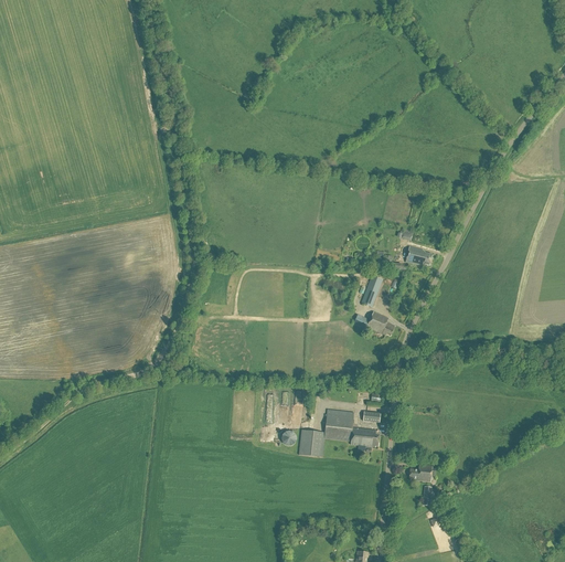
[(401,236),(411,239),(413,233),(412,233),(413,232),(403,230),(403,231),(402,231),(401,236)]
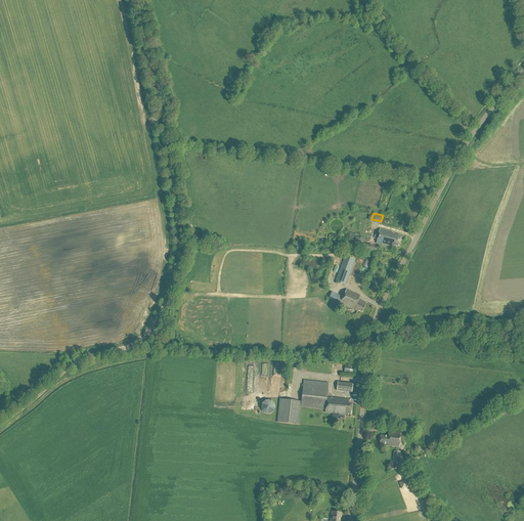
[(393,230),(380,227),(376,242),(395,247),(396,245),(398,245),(401,234),(395,233),(393,230)]
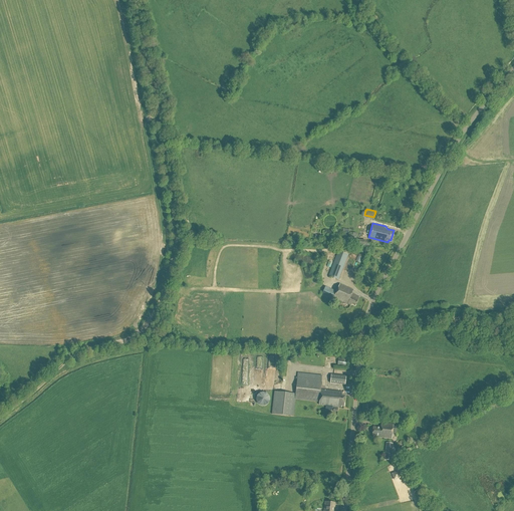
[(337,248),(328,274),(338,277),(348,252),(337,248)]
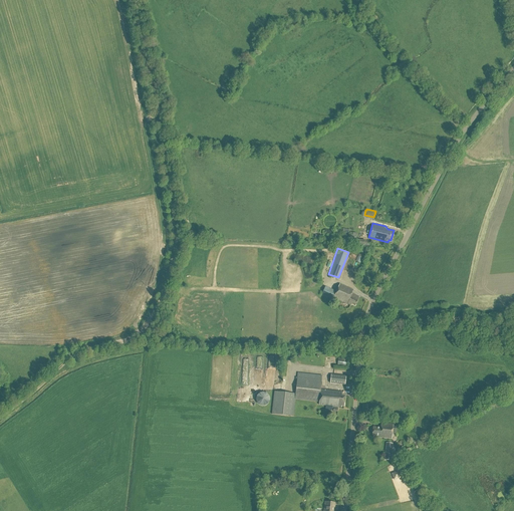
[(336,289),(333,295),(350,303),(351,301),(355,303),(359,294),(351,291),(353,287),(339,281),(336,289)]
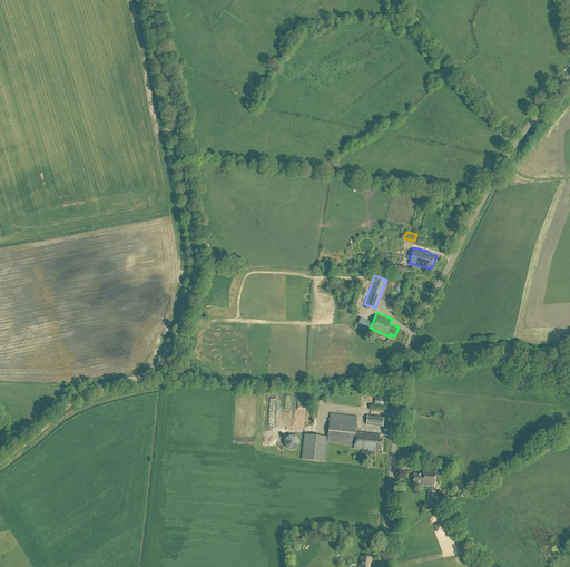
[(366,413),(365,422),(383,423),(383,414),(366,413)]
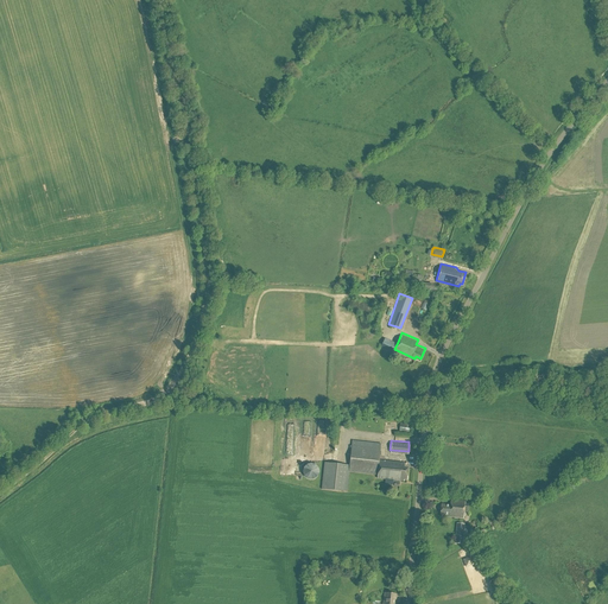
[(325,459),(322,487),(347,489),(349,469),(378,472),(377,476),(394,477),(394,484),(399,484),(400,478),(404,478),(404,477),(407,478),(409,466),(405,466),(405,461),(379,458),(381,445),(352,443),(349,462),(325,459)]
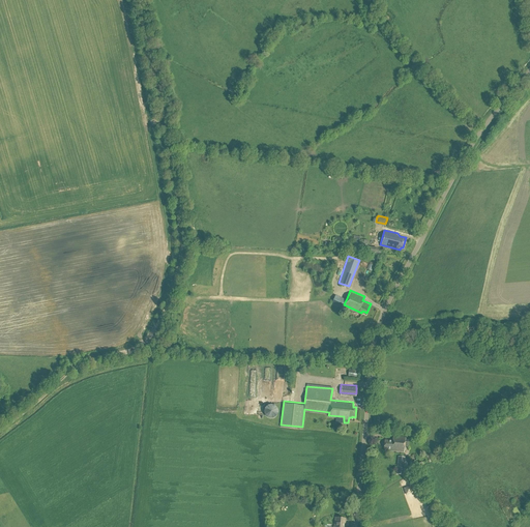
[(267,415),(271,416),(274,415),(277,412),(278,409),(277,405),(274,403),(271,402),(267,403),(265,405),(264,409),(265,412),(267,415)]
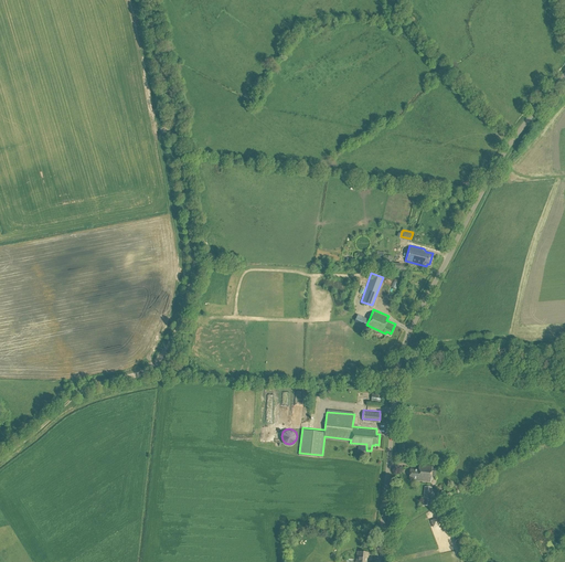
[(409,466),(408,476),(417,477),(417,478),(430,479),(432,474),(435,474),(435,468),(432,468),(433,464),(418,463),(418,467),(409,466)]
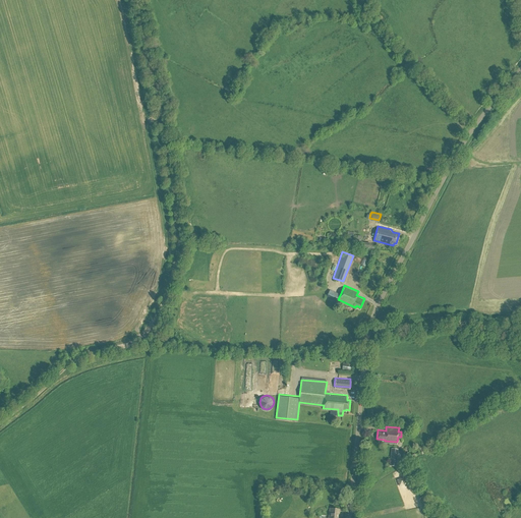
[(390,463),(396,464),(397,457),(398,447),(391,446),(390,457),(390,463)]
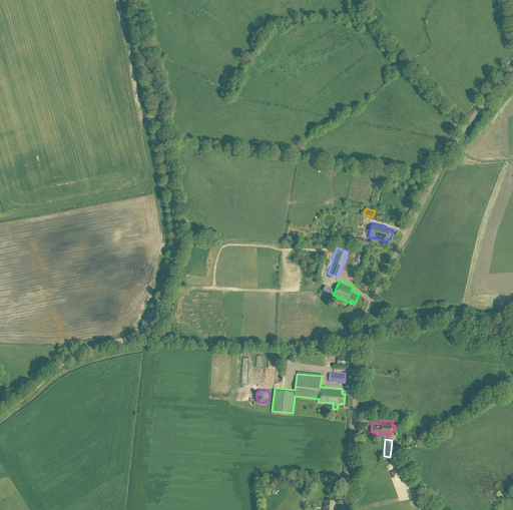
[(333,509),(334,499),(325,498),(324,508),(323,508),(322,509),(333,509)]
